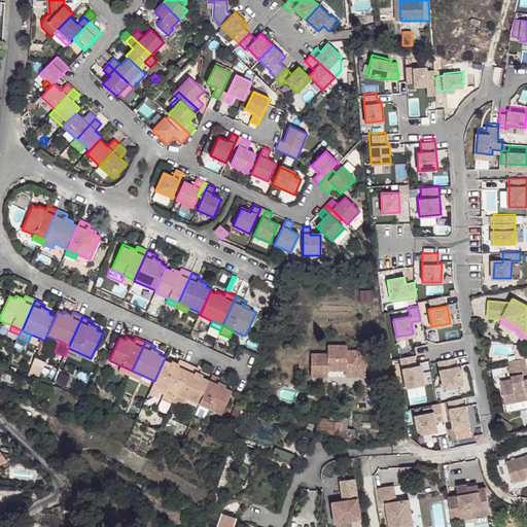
[(344,354),(344,350),(344,345),(324,346),(325,354),(309,355),(309,378),(326,378),(326,372),(344,371),(344,378),(363,377),(362,361),(344,361),(344,354)]
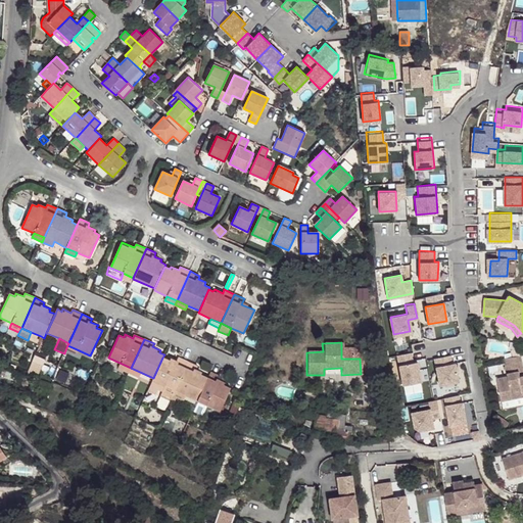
[(77,349),(67,345),(65,350),(75,354),(77,349)]
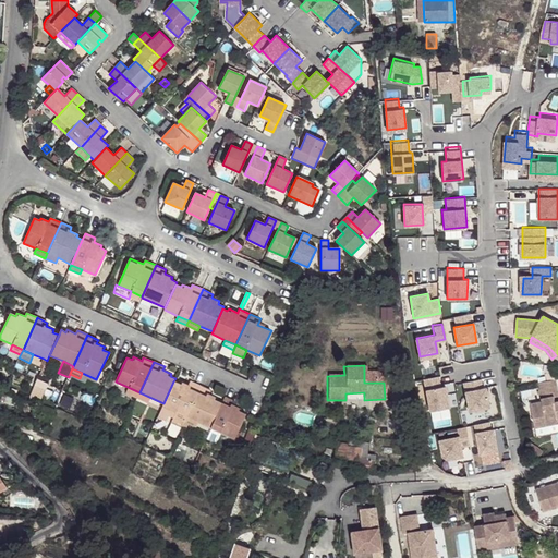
[(445,386),(438,387),(436,376),(426,378),(432,410),(448,408),(445,386)]
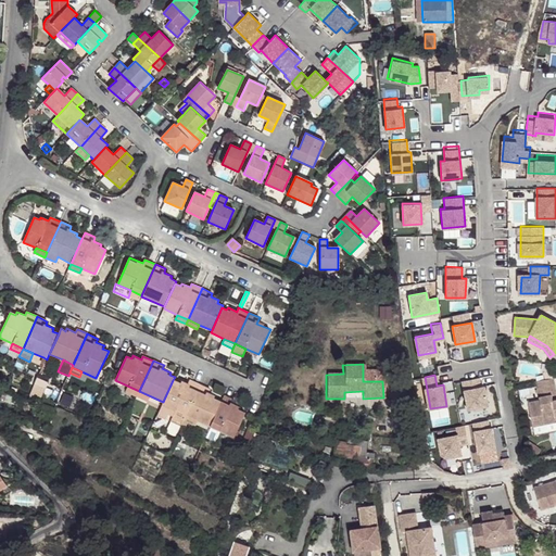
[(483,386),(478,387),(476,378),(460,380),(466,408),(487,405),(483,386)]
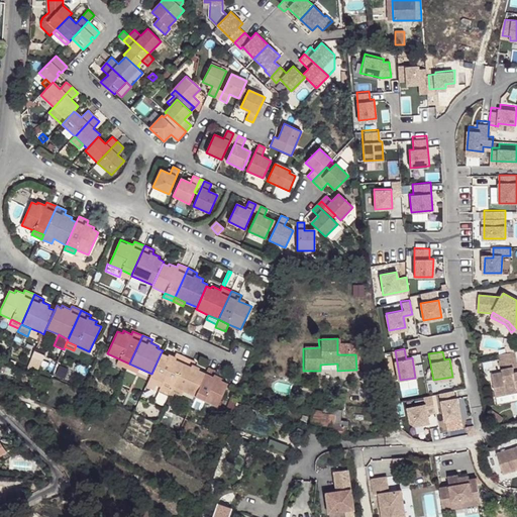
[(516,372),(514,373),(513,368),(516,367),(516,363),(514,351),(498,354),(502,373),(491,375),(497,403),(516,399),(516,390),(516,388),(516,372)]
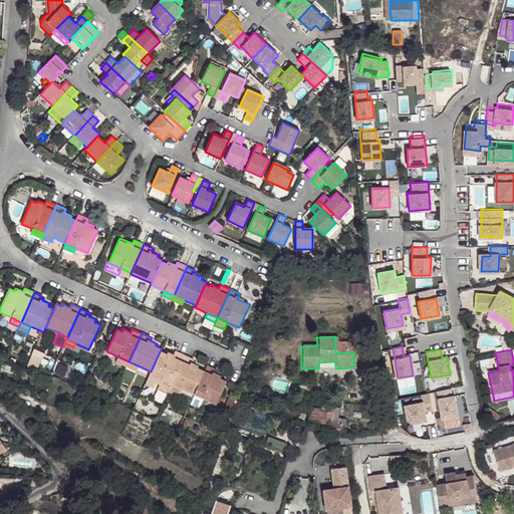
[(160,351),(151,371),(165,378),(160,390),(168,393),(173,383),(185,355),(175,351),(174,354),(166,351),(165,353),(160,351)]
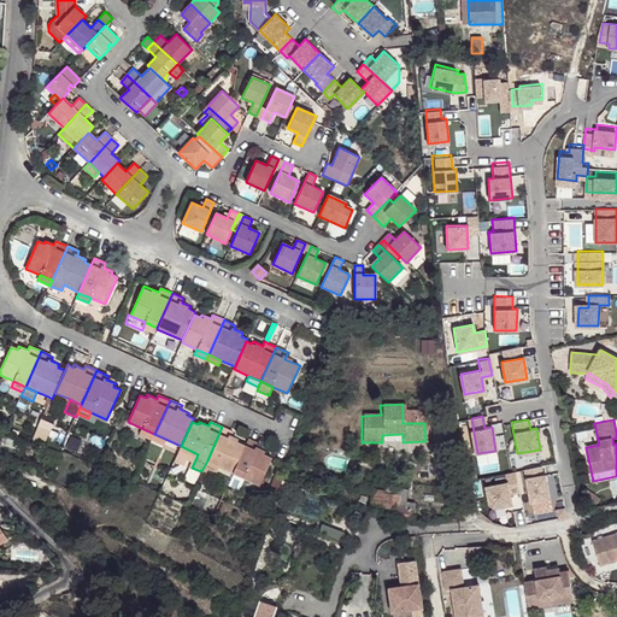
[(234,432),(222,427),(207,460),(234,472),(246,446),(236,441),(238,439),(231,435),(234,432)]
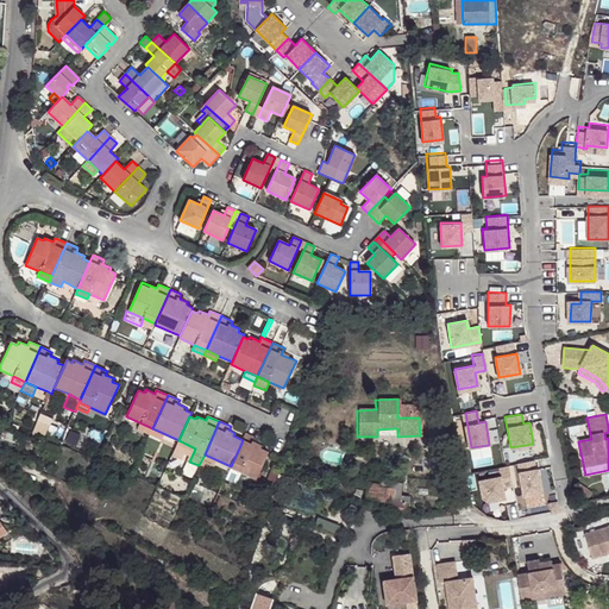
[(152,428),(140,424),(138,428),(150,434),(152,428)]
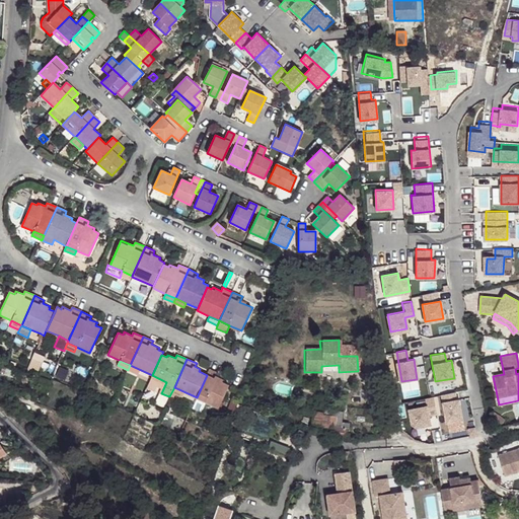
[(40,367),(30,363),(27,370),(36,374),(40,367)]
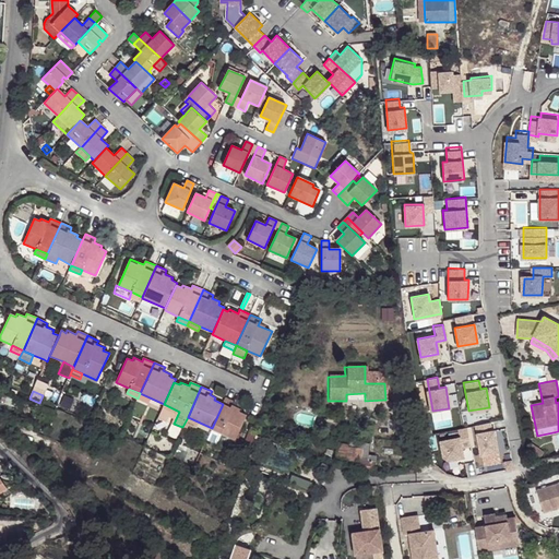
[(140,393),(138,399),(149,403),(151,399),(140,393)]
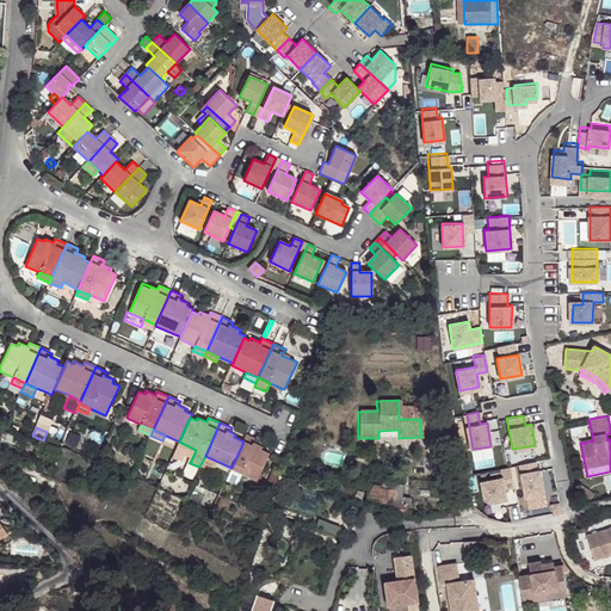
[(80,437),(72,433),(67,444),(76,448),(80,437)]
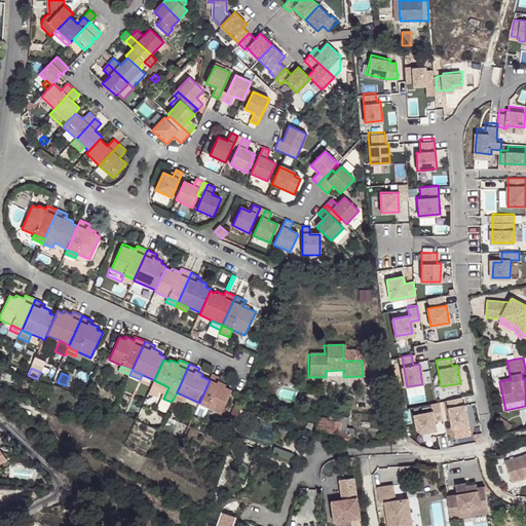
[(210,380),(199,403),(222,413),(232,390),(227,387),(228,385),(220,381),(222,378),(212,374),(210,380)]
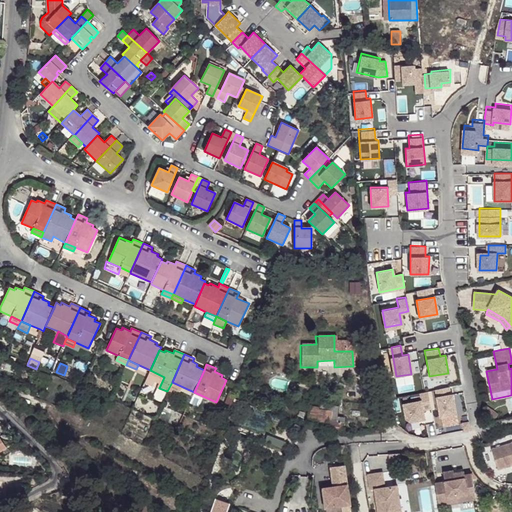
[(52,372),(41,367),(39,372),(50,376),(52,372)]
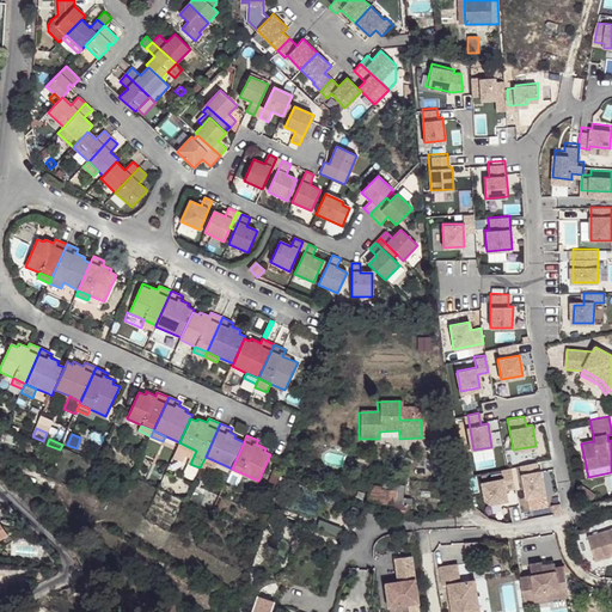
[(196,451),(179,442),(177,448),(194,457),(196,451)]
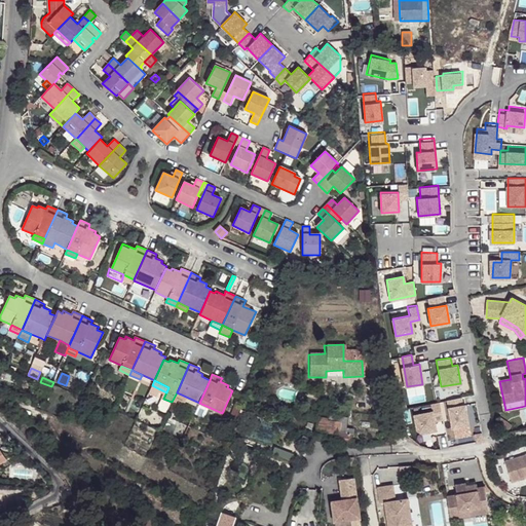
[(186,397),(177,392),(175,397),(184,401),(186,397)]
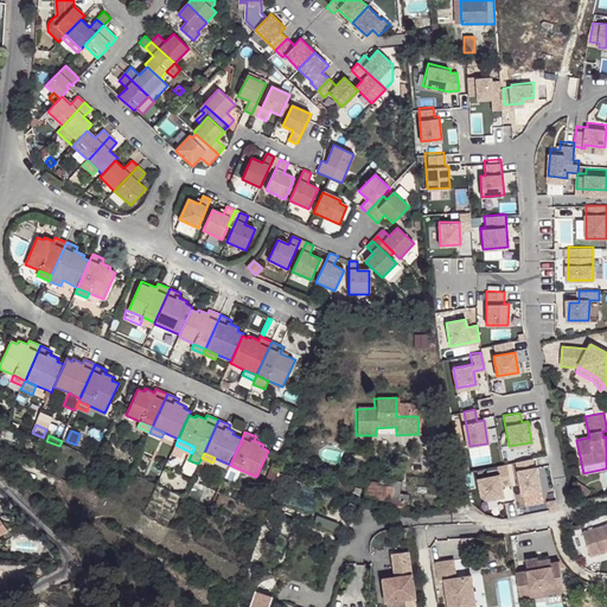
[(530,459),(516,461),(522,496),(542,492),(537,468),(531,470),(530,459)]
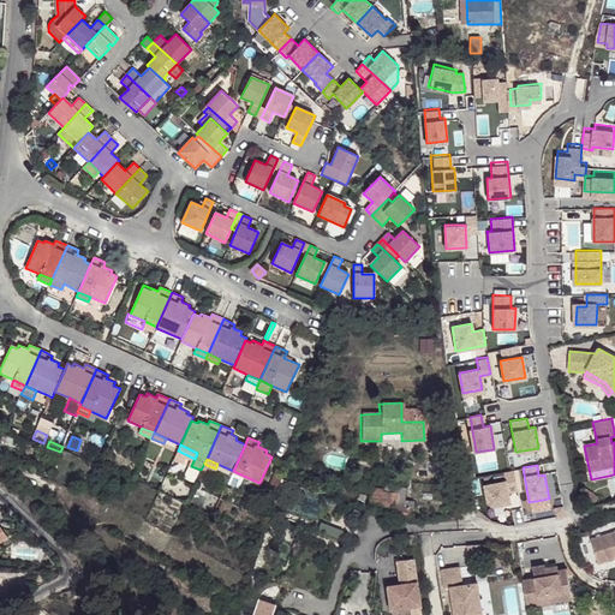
[(515,489),(512,470),(500,472),(502,481),(482,484),(485,502),(494,505),(508,502),(506,490),(515,489)]
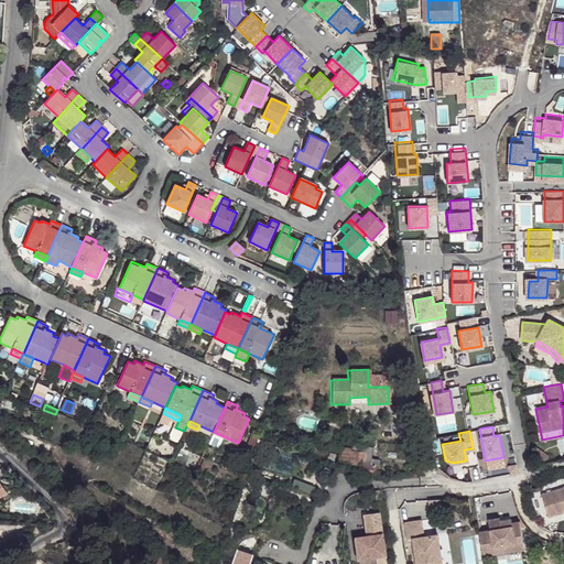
[(224,436),(214,432),(212,436),(221,441),(224,436)]
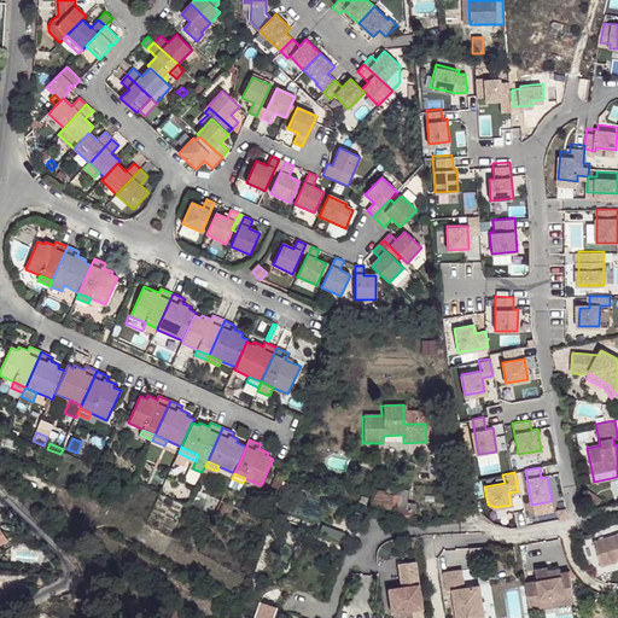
[(408,490),(390,488),(389,495),(403,496),(402,509),(414,512),(415,503),(406,502),(408,490)]
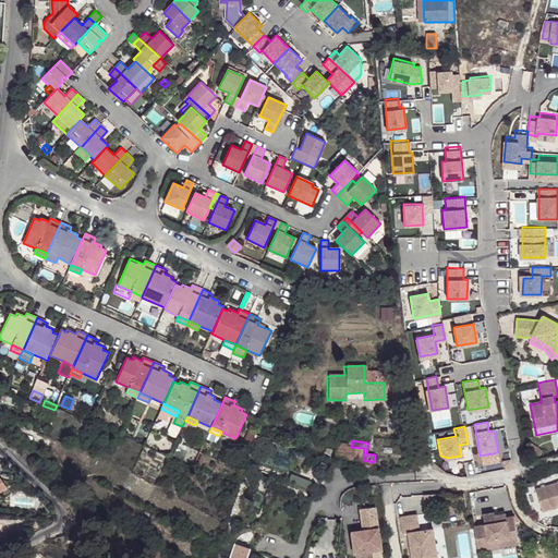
[(348,443),(337,441),(335,462),(373,470),(374,462),(363,460),(364,448),(351,447),(347,446),(348,443)]
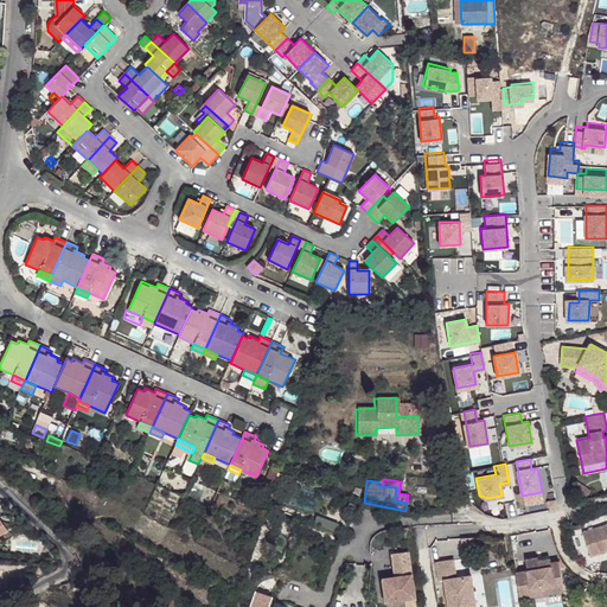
[(590,491),(579,483),(573,491),(577,494),(582,498),(586,499),(590,491)]
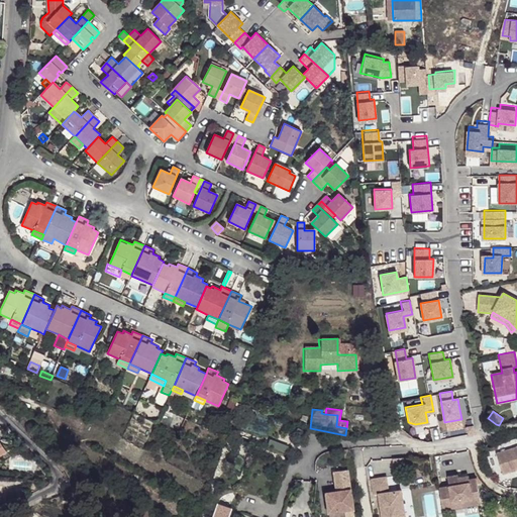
[(503,475),(516,470),(516,446),(497,453),(503,475)]
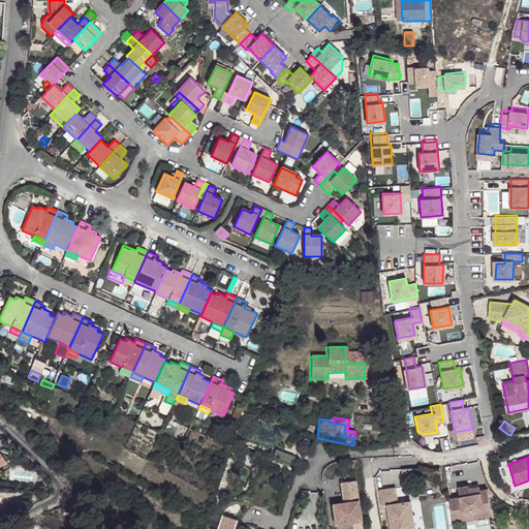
[(362,528),(356,481),(341,484),(343,497),(345,496),(346,503),(333,505),(336,526),(352,523),(352,528),(362,528)]
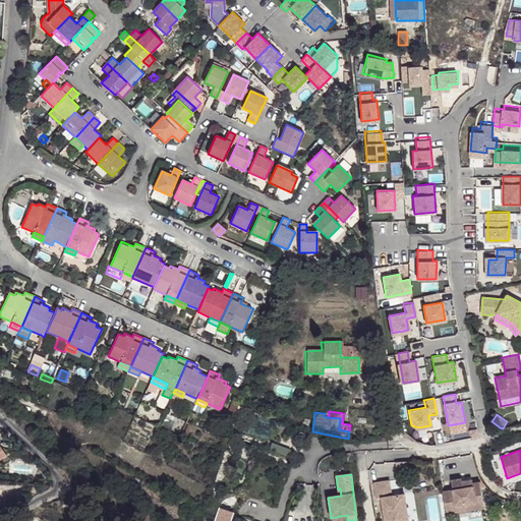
[(483,505),(480,482),(462,485),(461,479),(451,481),(453,490),(443,493),(446,510),(483,505)]
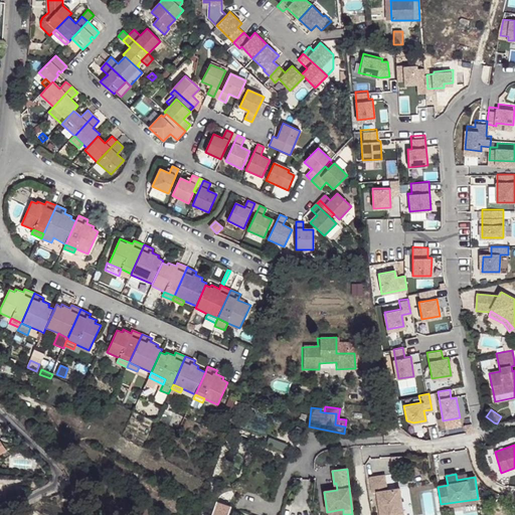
[(403,514),(400,489),(387,491),(385,476),(370,478),(372,494),(377,493),(380,514),(403,514)]
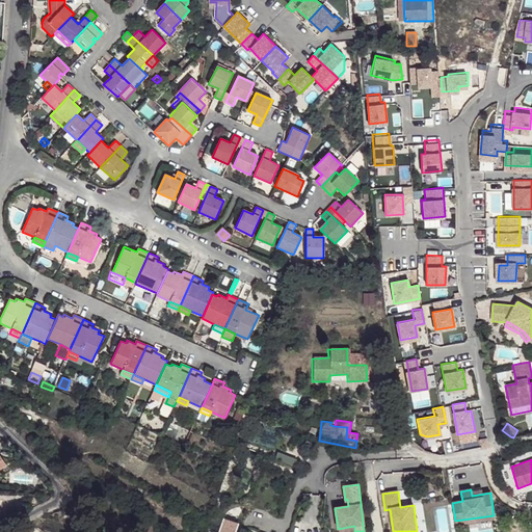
[(456,525),(494,519),(494,515),(455,521),(456,525)]
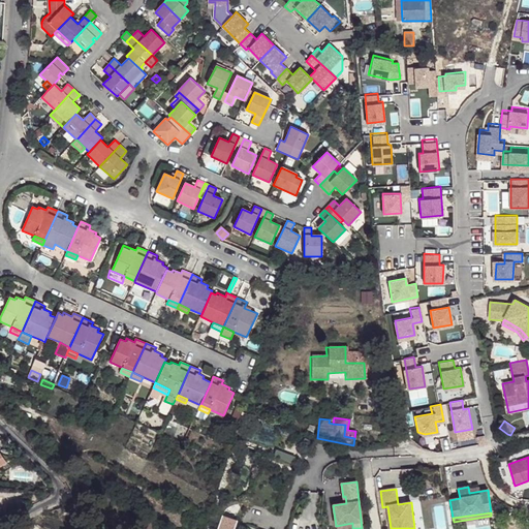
[(247,528),(236,525),(237,522),(222,517),(217,528),(247,528)]
